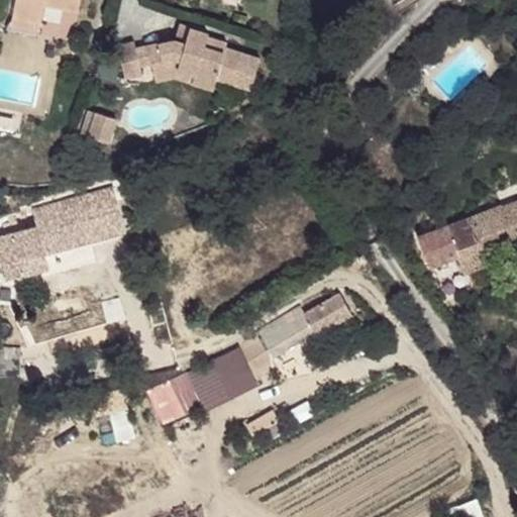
[(15,0),(13,15),(41,20),(44,5),(79,12),(80,0),(15,0)]
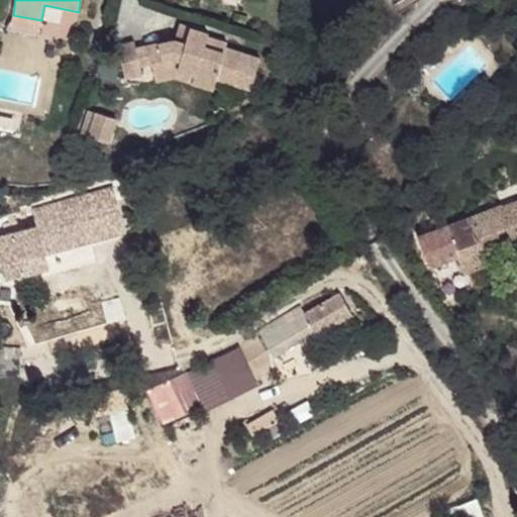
[(13,15),(7,26),(39,32),(41,20),(13,15)]
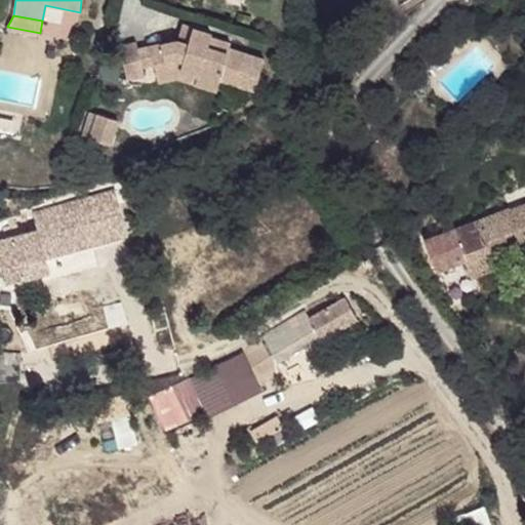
[(183,25),(178,40),(189,43),(194,28),(183,25)]
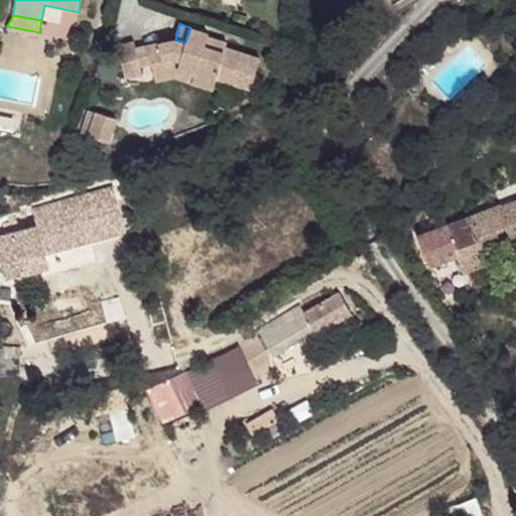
[(175,39),(148,45),(152,62),(173,57),(179,58),(177,69),(195,74),(192,82),(214,88),(217,78),(251,88),(260,57),(226,47),(227,42),(207,36),(209,32),(190,27),(185,42),(175,39)]
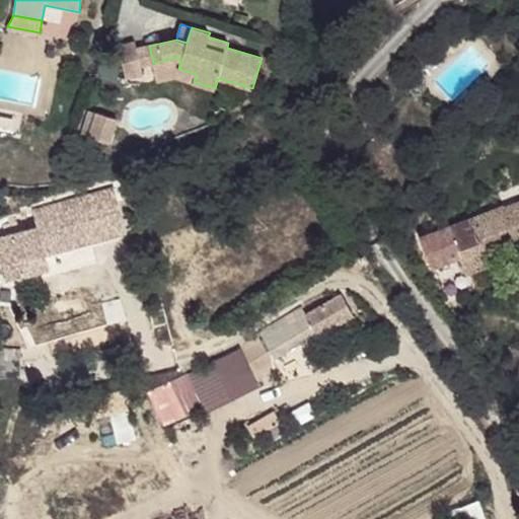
[(142,74),(136,48),(135,42),(119,46),(127,77),(142,74)]
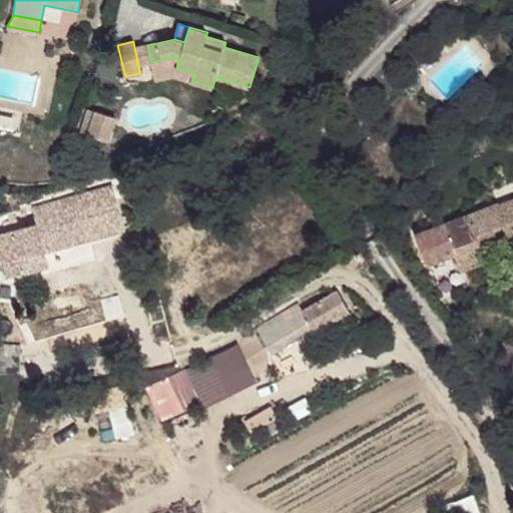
[(147,45),(134,47),(139,64),(151,62),(147,45)]
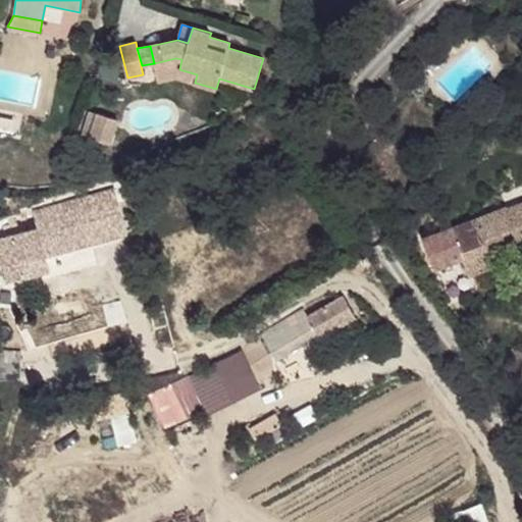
[(175,58),(154,63),(158,81),(174,76),(195,83),(197,74),(179,69),(181,59),(175,58)]
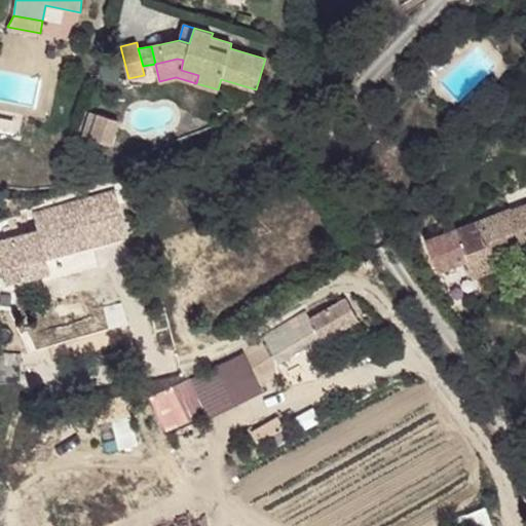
[(90,112),(82,137),(91,139),(99,114),(90,112)]
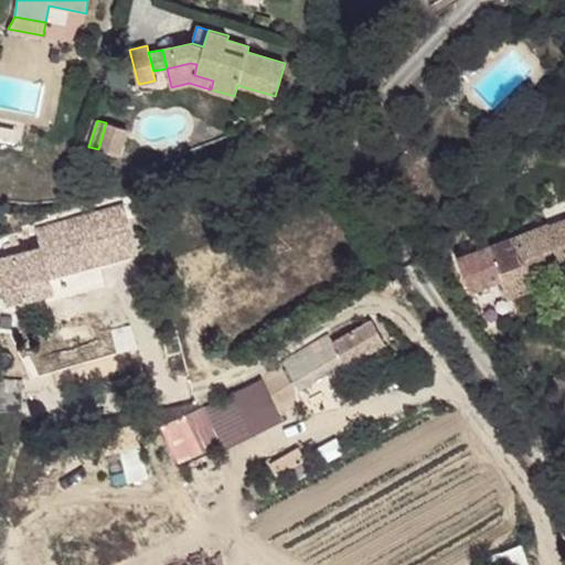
[(106,123),(98,149),(119,156),(127,129),(106,123)]
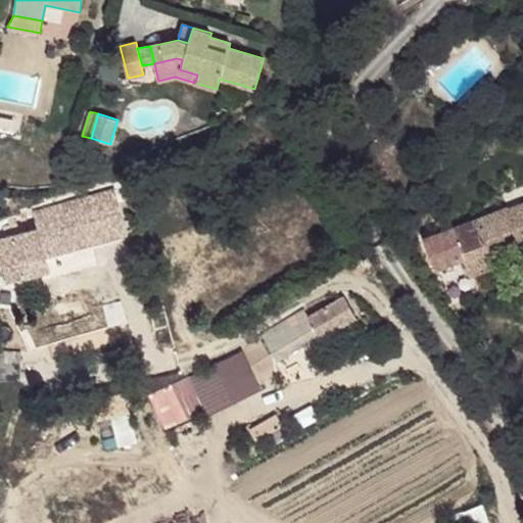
[(507,206),(452,228),(471,276),(494,267),(492,260),(490,254),(518,243),(520,249),(522,248),(522,201),(508,208),(507,206)]
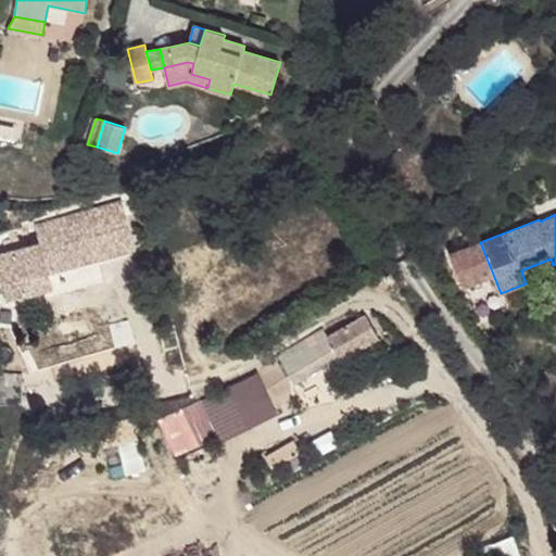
[(11,251),(0,253),(0,289),(2,300),(23,295),(53,291),(40,244),(11,252),(11,251)]
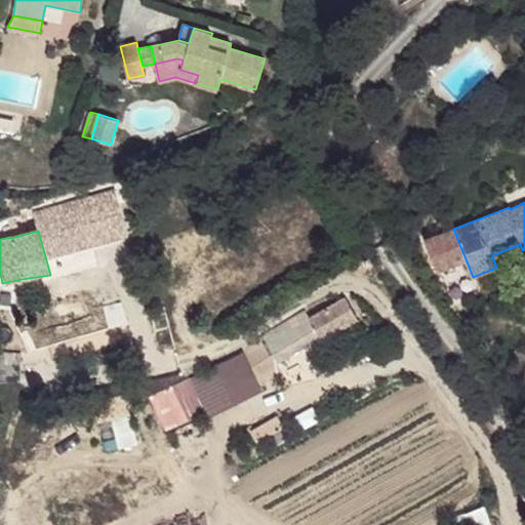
[(520,244),(492,255),(494,261),(522,250),(520,244)]
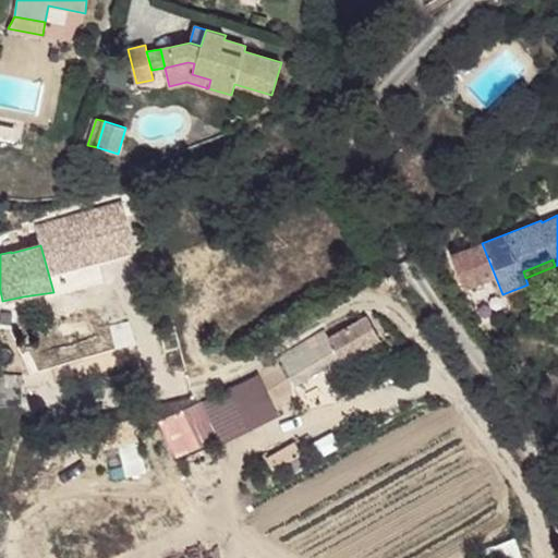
[(367,316),(329,339),(340,358),(342,360),(379,338),(367,316)]
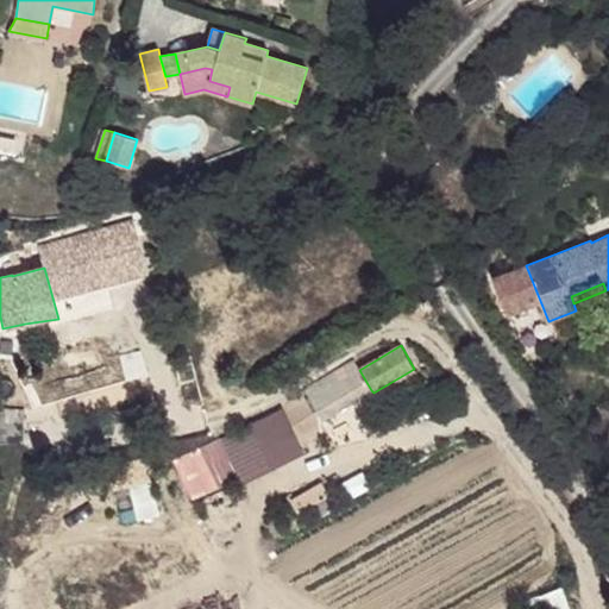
[(371,390),(359,370),(301,403),(313,425),(371,390)]
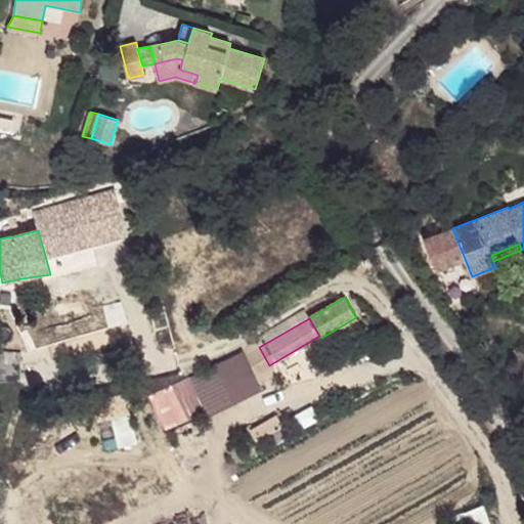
[(188,373),(205,412),(262,389),(246,350),(188,373)]
